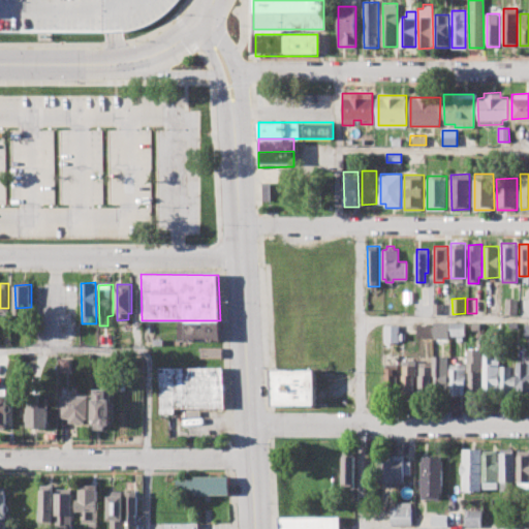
[(505,314),(505,300),(517,299),(518,314),(505,314)]
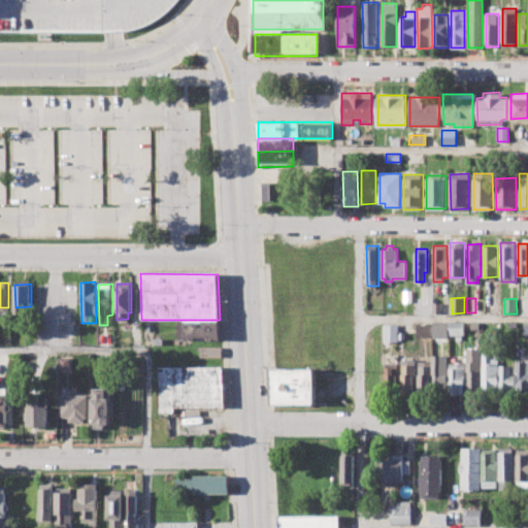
[(527,312),(519,312),(518,299),(527,298),(527,312)]
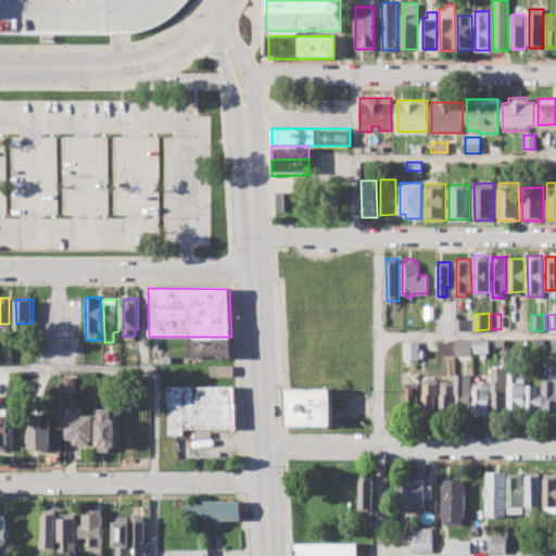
[(455,323),(466,323),(466,331),(455,331),(455,323)]
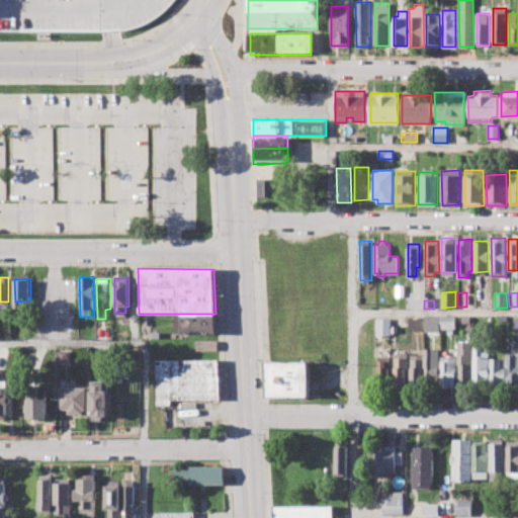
[(174,314),(174,334),(218,334),(216,314),(174,314)]
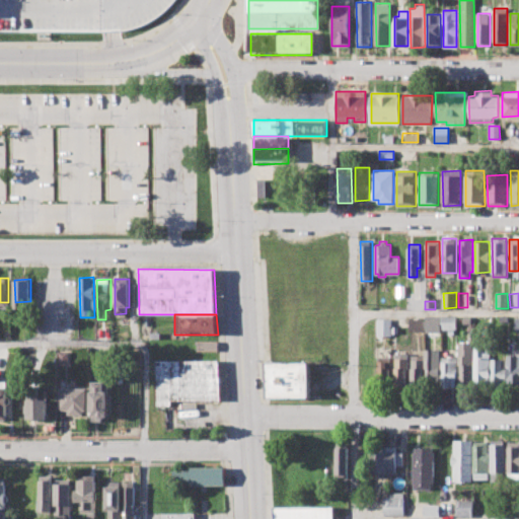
[(442,316),(455,316),(455,329),(442,329),(442,316)]
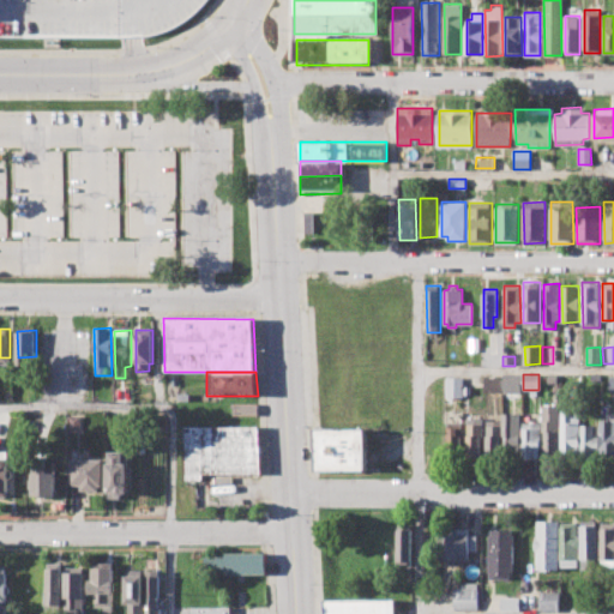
[(485,391),(485,375),(500,375),(500,391),(485,391)]
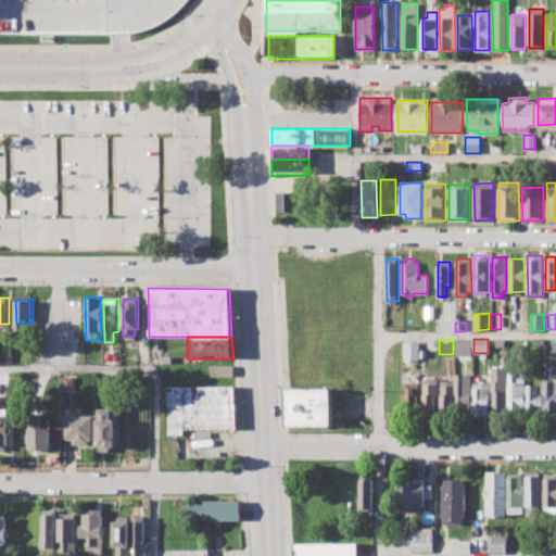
[(456,355),(455,340),(471,340),(471,355),(456,355)]
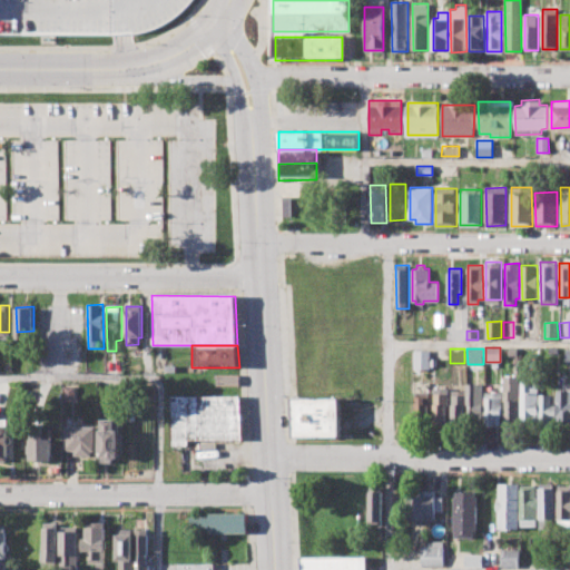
[(415,367),(414,351),(429,351),(430,367),(415,367)]
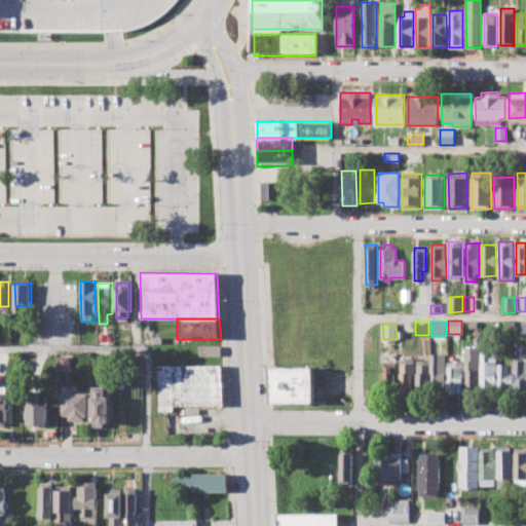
[(199,345),(220,345),(220,355),(199,355),(199,345)]
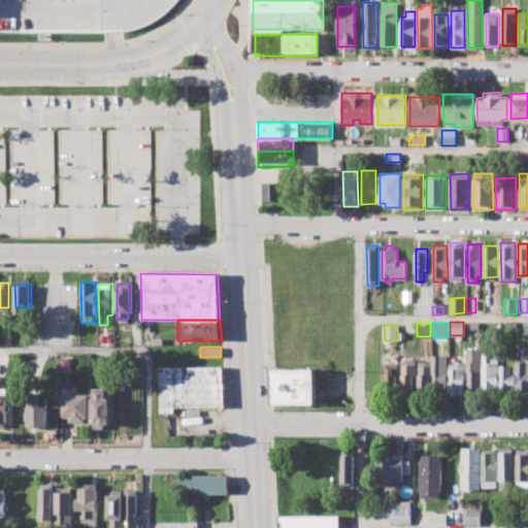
[(467,392),(466,349),(480,348),(481,371),(479,371),(480,391),(467,392)]
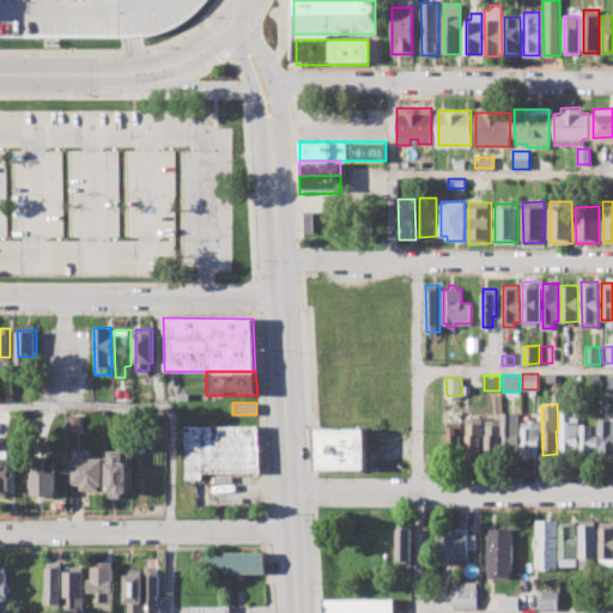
[(562,456),(560,408),(577,408),(580,455),(562,456)]
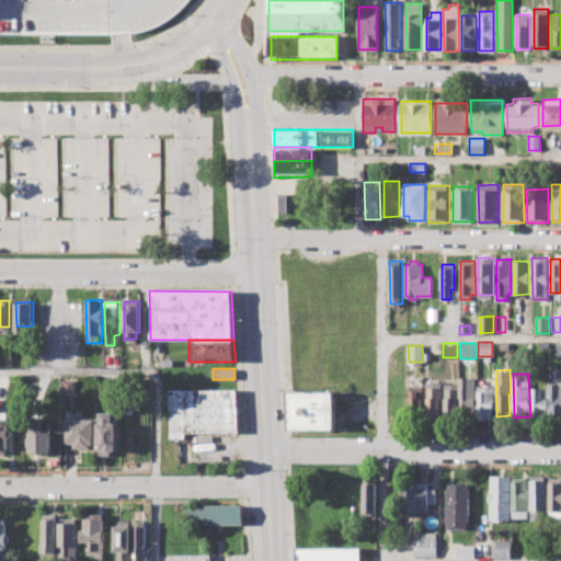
[(460,413),(459,377),(467,377),(467,386),(473,386),(474,408),(470,408),(470,413),(460,413)]
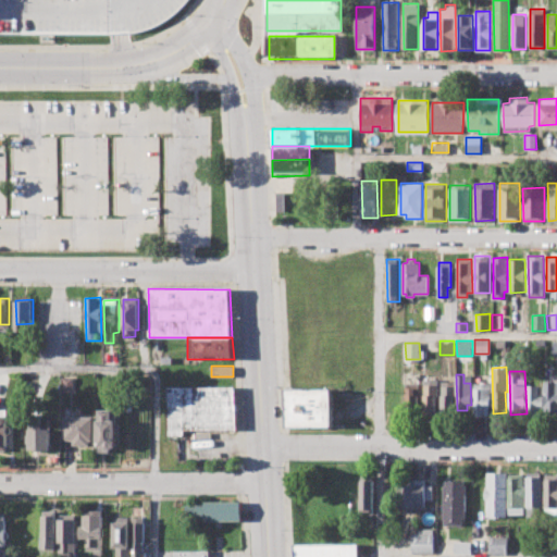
[(62,376),(75,376),(75,392),(63,392),(62,376)]
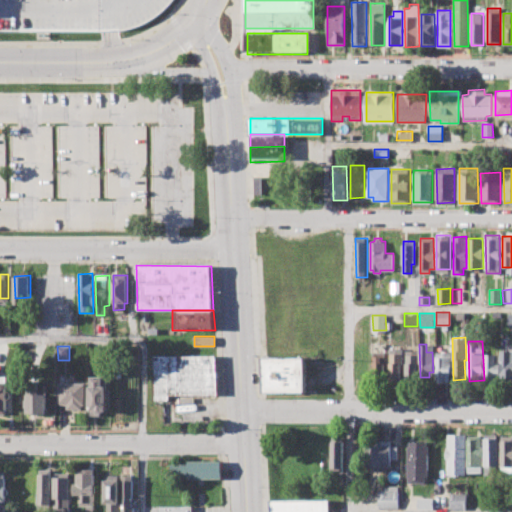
[(390,381),(390,348),(402,348),(403,364),(401,364),(401,381),(390,381)]
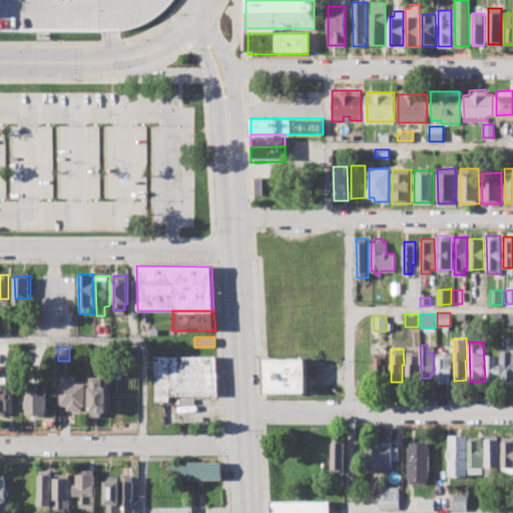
[(407,379),(407,351),(418,351),(419,378),(407,379)]
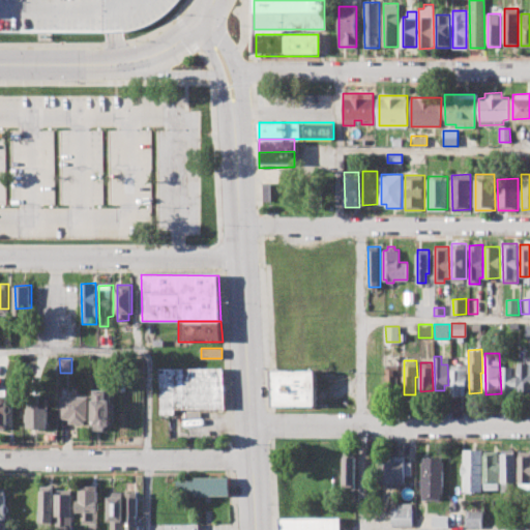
[(529,400),(520,401),(519,363),(529,362),(529,400)]
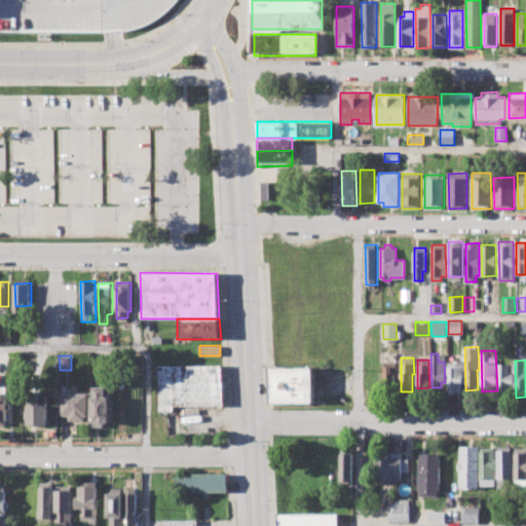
[(448,392),(447,362),(462,361),(462,384),(460,384),(460,391),(448,392)]
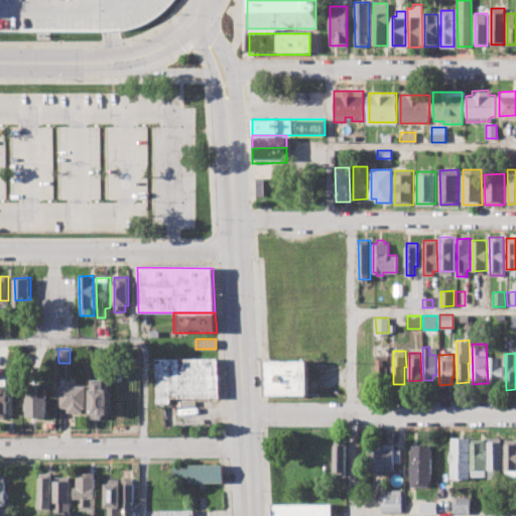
[(153,356),(217,355),(218,396),(168,398),(168,403),(155,404),(153,356)]
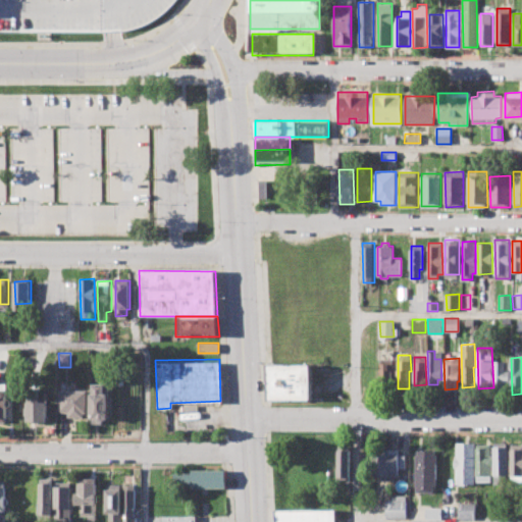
[(380,383),(380,359),(392,359),(392,383),(380,383)]
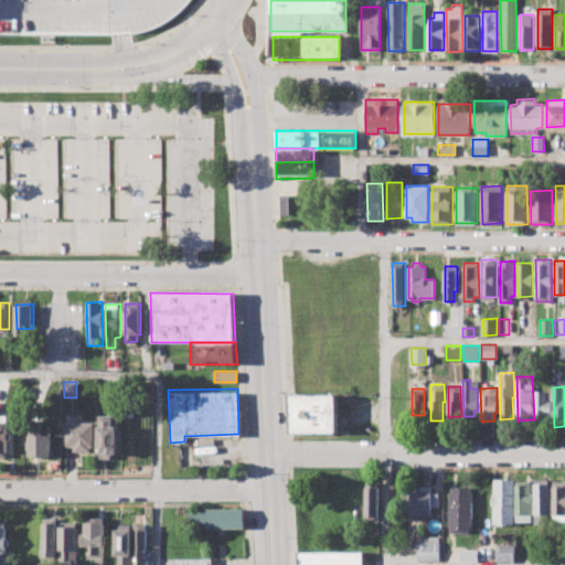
[(535,391),(536,423),(553,422),(552,402),(546,402),(546,391),(535,391)]
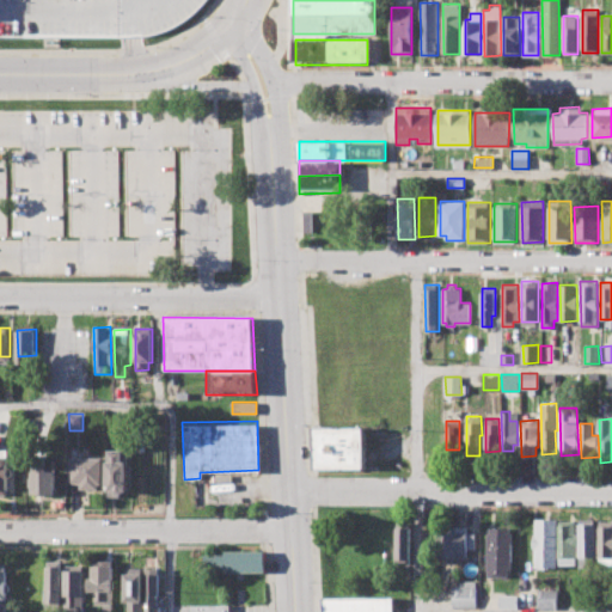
[(314,427),(367,426),(368,467),(314,467),(314,427)]
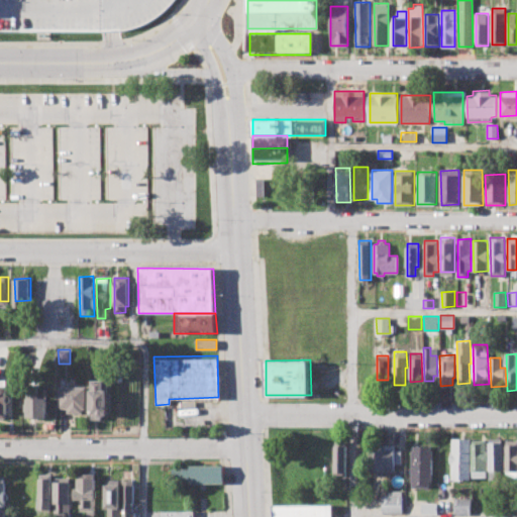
[(0,417),(0,379),(11,379),(11,417),(0,417)]
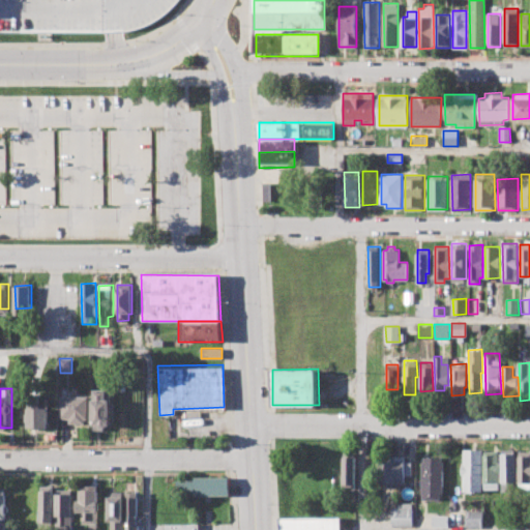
[(92,430),(93,389),(108,389),(108,399),(113,399),(113,424),(109,424),(109,430),(92,430)]
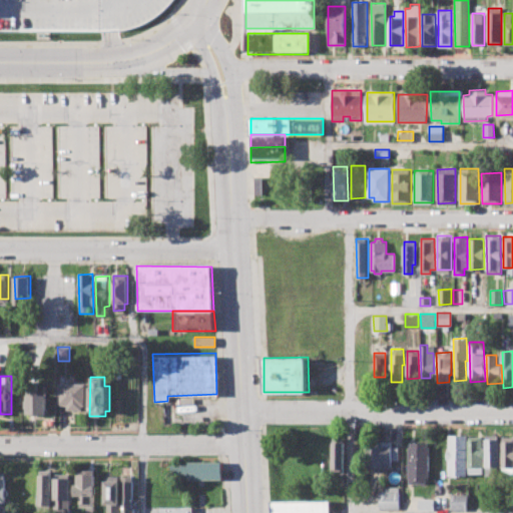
[(58,405),(58,383),(84,383),(84,411),(66,411),(66,405),(58,405)]
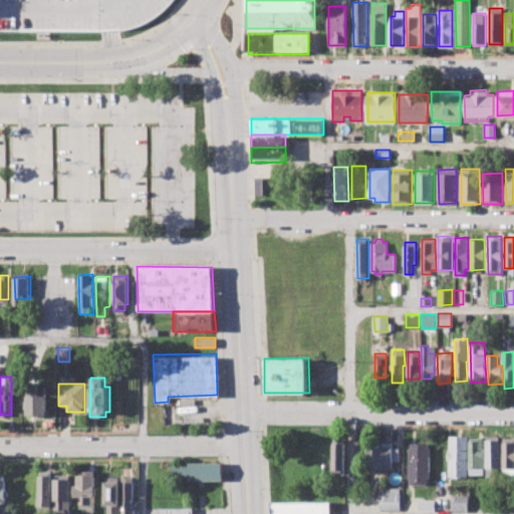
[(27,415),(26,384),(39,384),(39,392),(47,392),(47,415),(27,415)]
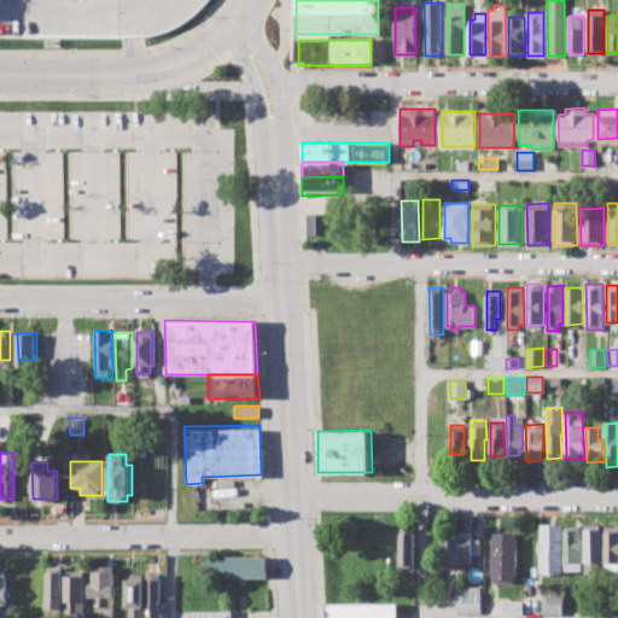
[(542,524),(563,524),(563,572),(542,572),(542,524)]
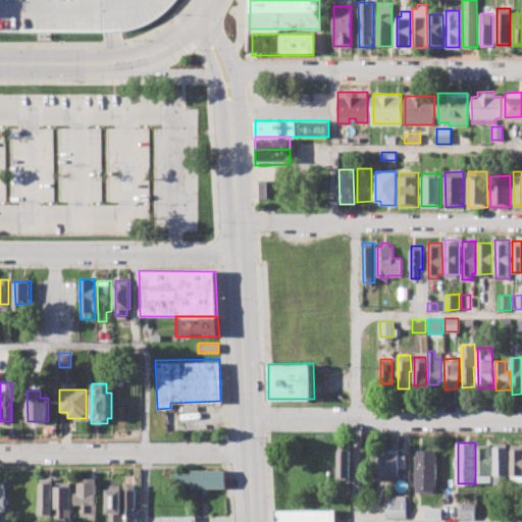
[(496,483),(494,442),(508,442),(510,483),(496,483)]
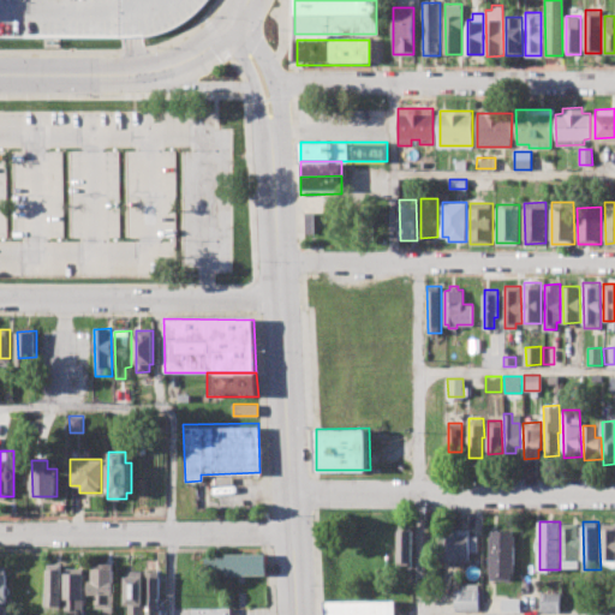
[(562,568),(562,524),(578,524),(578,537),(580,537),(581,567),(562,568)]
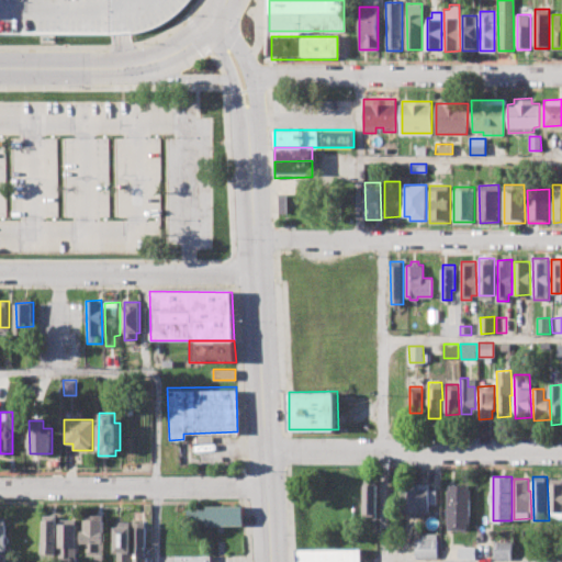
[(561,519),(551,519),(550,479),(561,479),(561,519)]
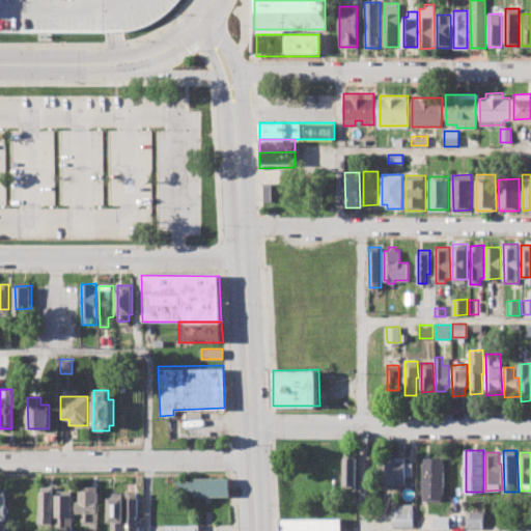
[(343,488),(343,453),(356,453),(356,488),(343,488)]
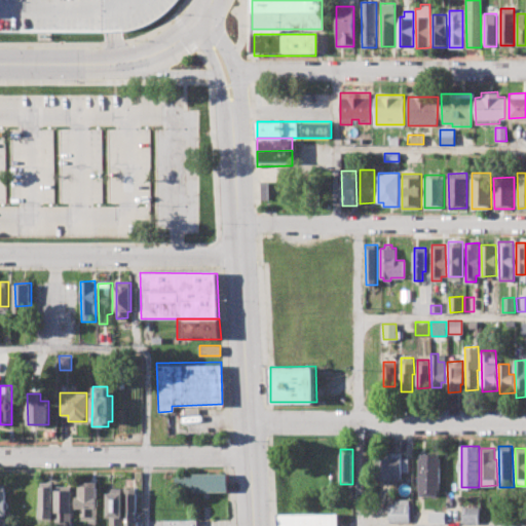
[(380,479),(380,453),(402,453),(402,458),(410,458),(410,479),(380,479)]
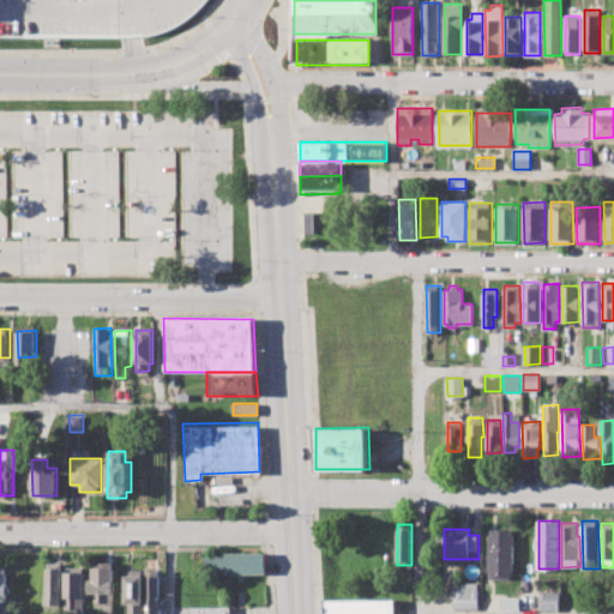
[(491,578),(491,530),(512,530),(512,578),(491,578)]
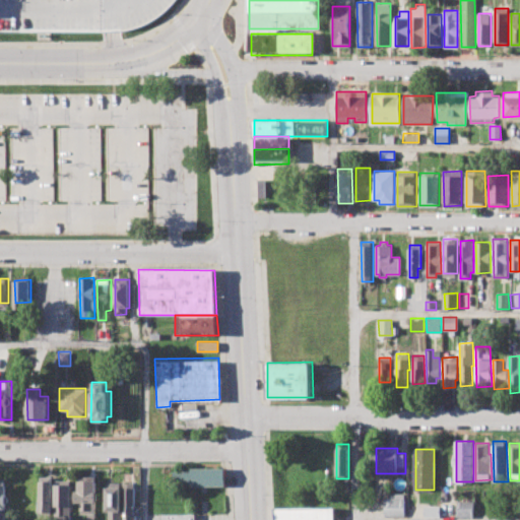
[(172,471),(190,471),(190,468),(224,468),(224,485),(191,485),(191,482),(172,482),(172,471)]
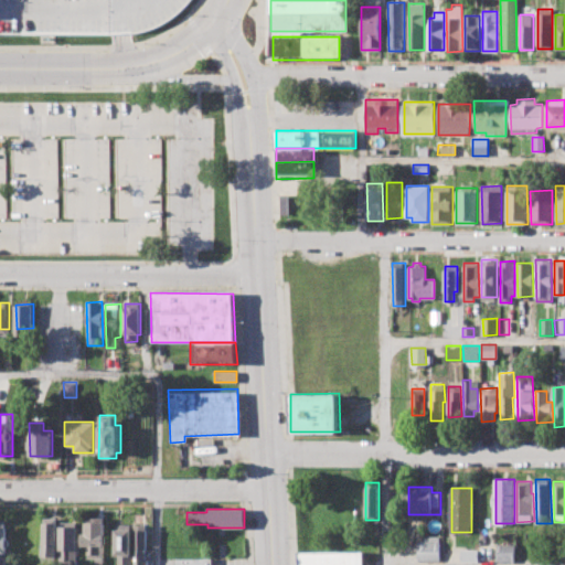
[(87,558),(87,545),(82,545),(82,533),(85,533),(85,518),(106,518),(107,545),(105,545),(105,564),(95,564),(95,558),(87,558)]
